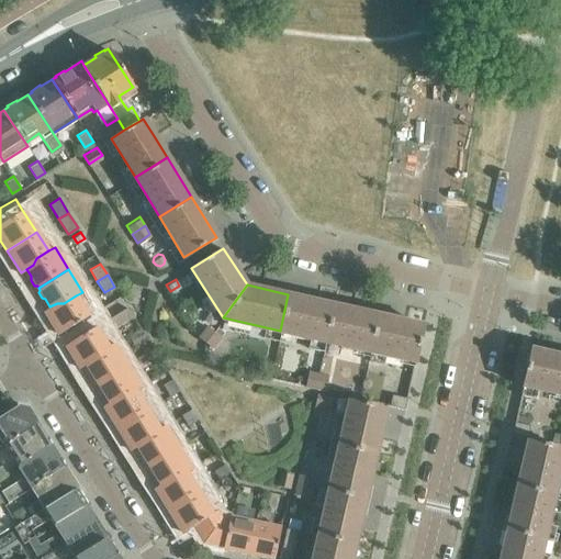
[(325,341),(333,304),(288,294),(280,331),(325,341)]
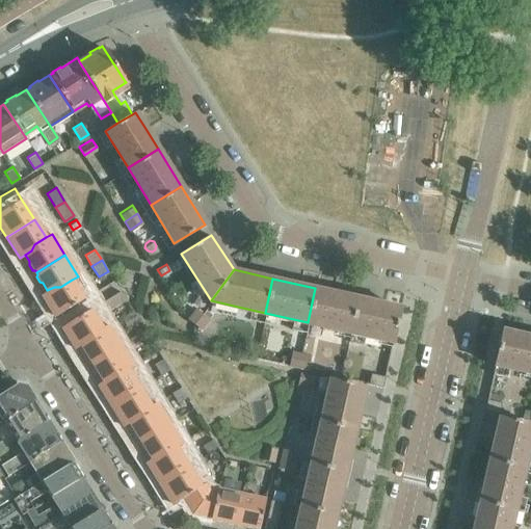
[(55,315),(83,298),(72,280),(60,287),(54,287),(47,290),(42,294),(55,315)]
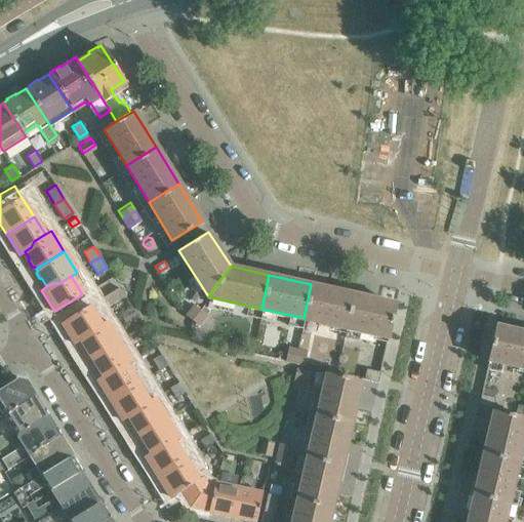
[(353,292),(311,284),(304,318),(345,327),(353,292)]
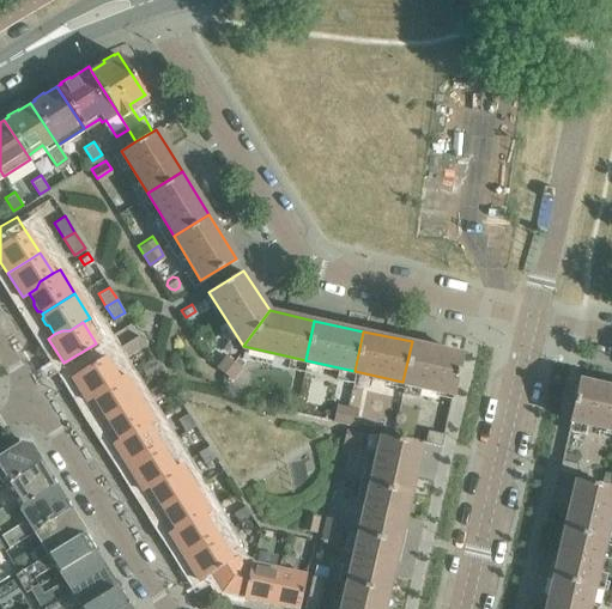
[(140,333),(119,347),(125,357),(146,343),(140,333)]
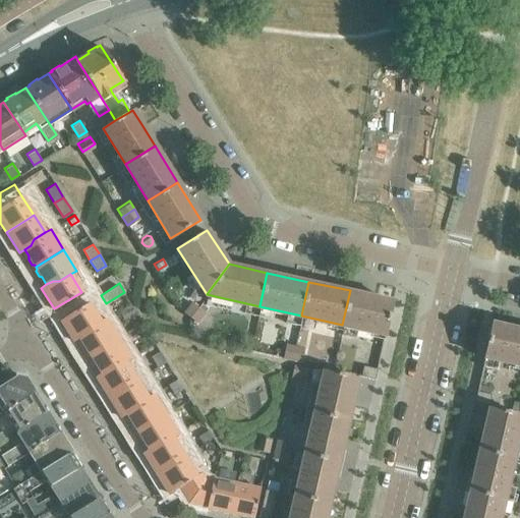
[(385,334),(392,300),(350,290),(342,325),(385,334)]
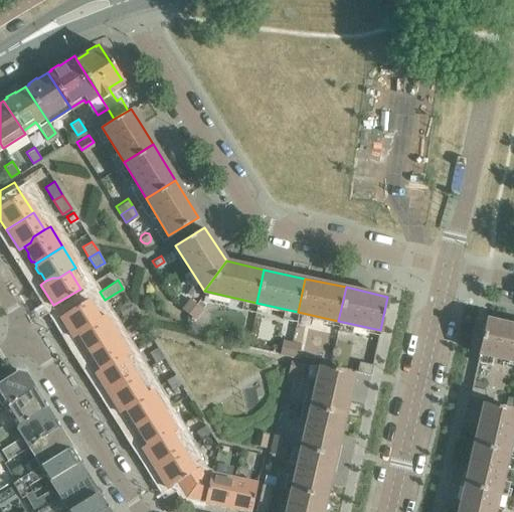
[(180,306),(187,312),(195,301),(188,296),(180,306)]
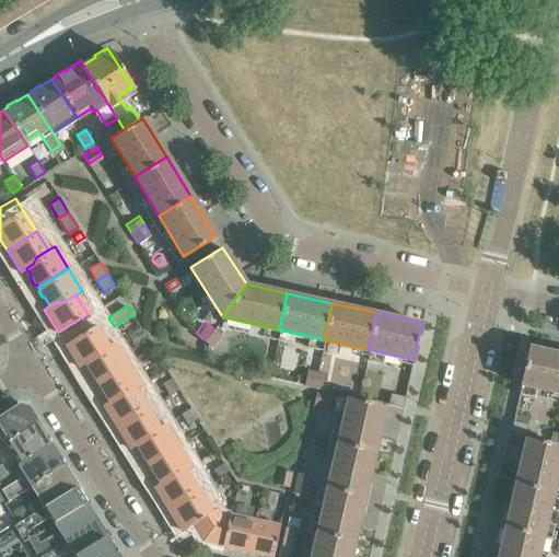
[(94,352),(107,344),(95,325),(65,344),(79,367),(84,362),(92,358),(94,352)]
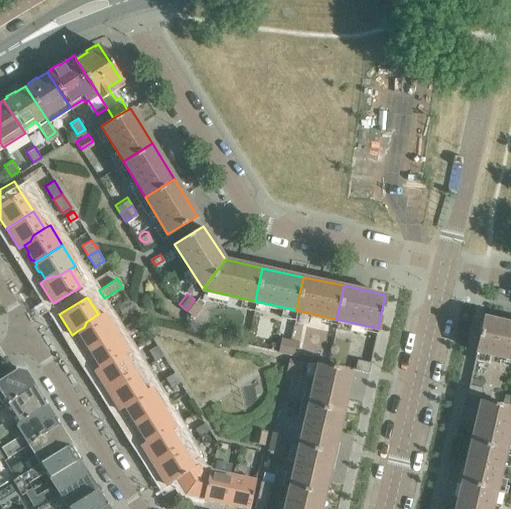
[(134,310),(127,298),(116,305),(123,316),(134,310)]
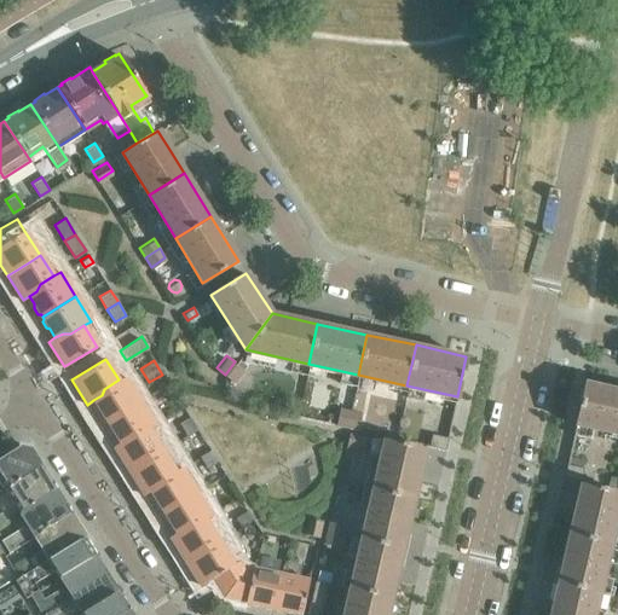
[(243,369),(235,361),(225,375),(234,381),(243,369)]
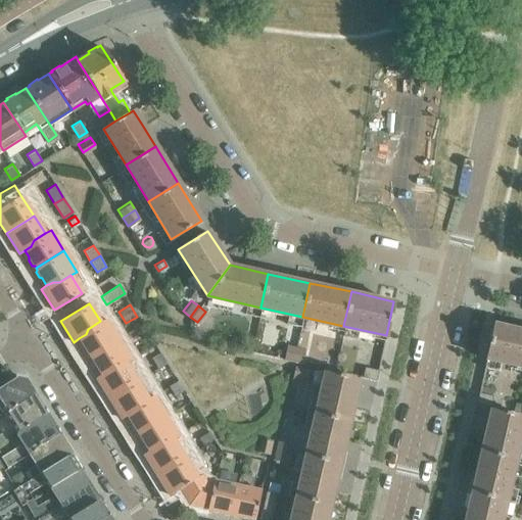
[(90,357),(117,339),(105,319),(100,321),(88,329),(86,334),(79,338),(84,346),(83,349),(86,353),(89,355),(90,357)]
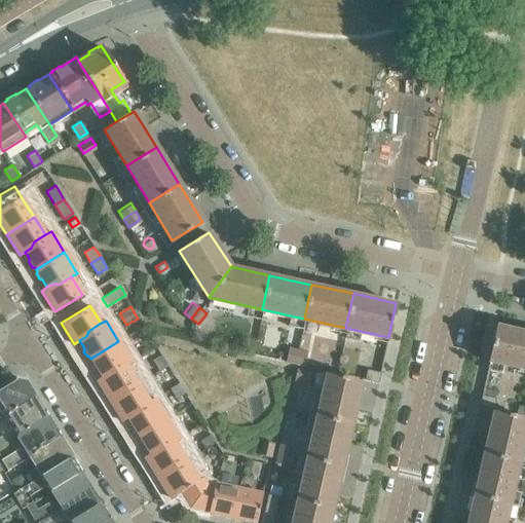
[(488,360),(489,360),(524,368),(524,331),(495,325),(488,360)]
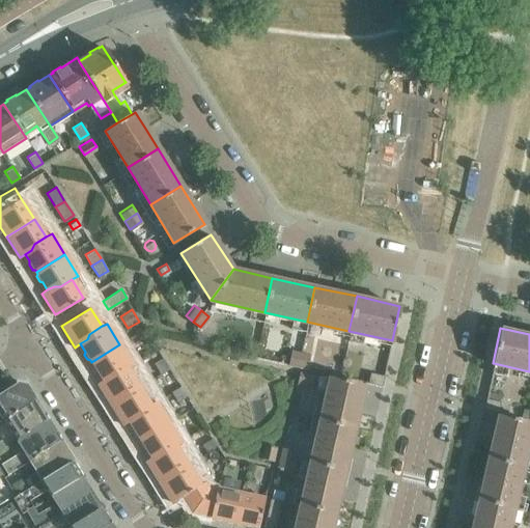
[(115,376),(128,368),(133,365),(119,344),(91,362),(92,363),(91,366),(94,371),(98,371),(103,380),(109,376),(115,376)]
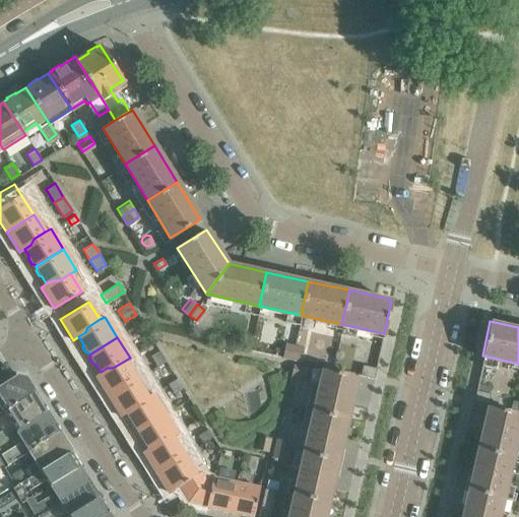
[(282,340),(281,345),(279,354),(288,357),(292,342),(282,340)]
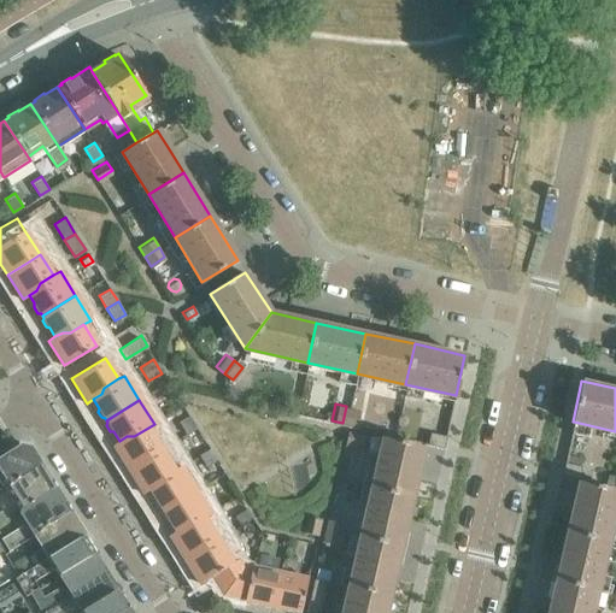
[(357,408),(346,406),(342,423),(353,425),(357,408)]
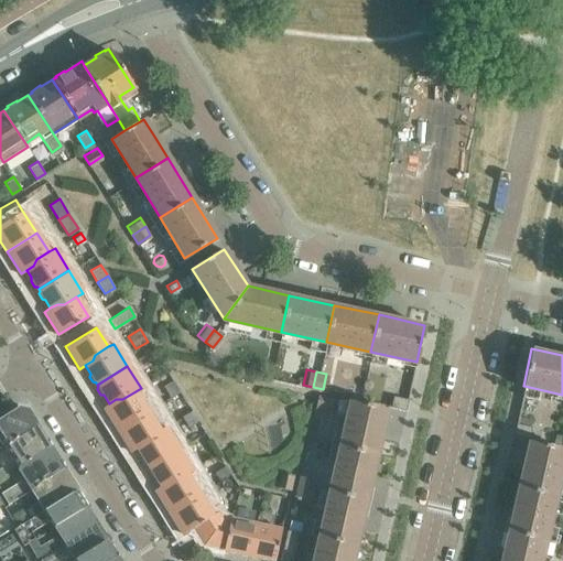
[(173,378),(163,385),(171,395),(180,388),(173,378)]
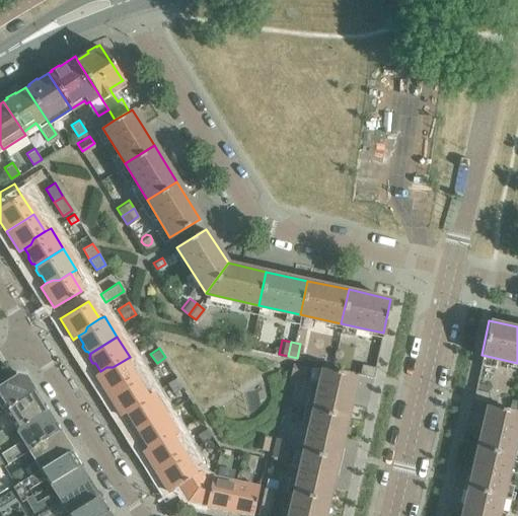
[(319,352),(316,362),(329,365),(333,355),(319,352)]
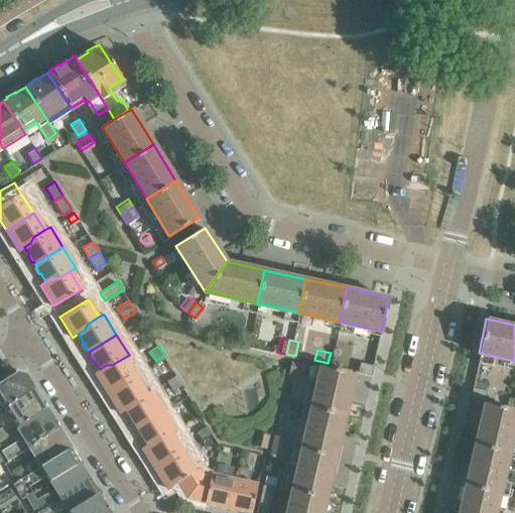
[(107,392),(134,375),(124,358),(112,365),(106,365),(100,369),(95,372),(107,392)]
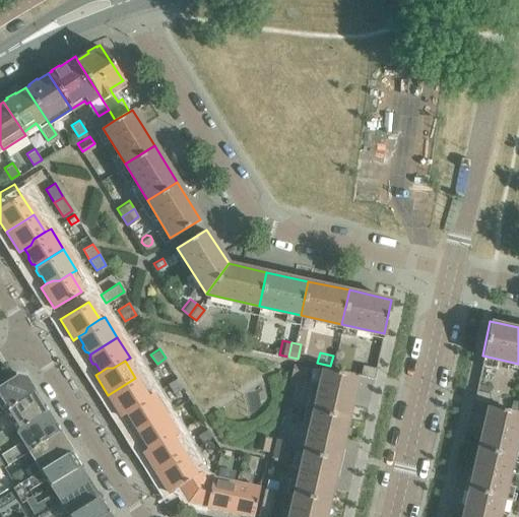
[(292,363),(289,373),(305,376),(307,366),(292,363)]
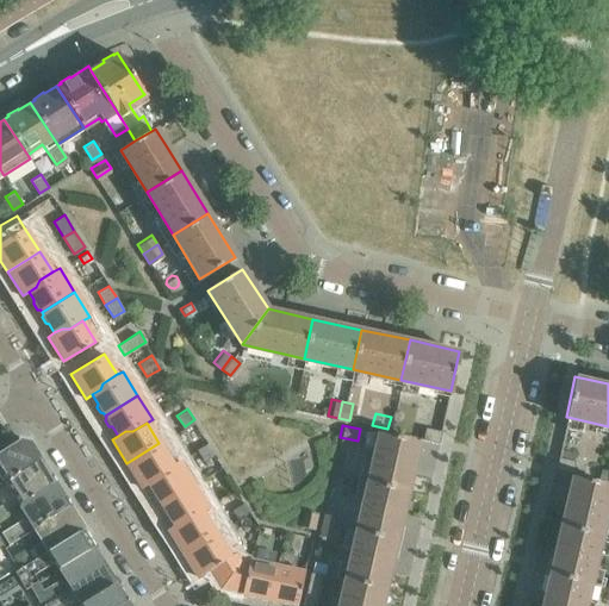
[(439,442),(441,430),(422,425),(420,437),(439,442)]
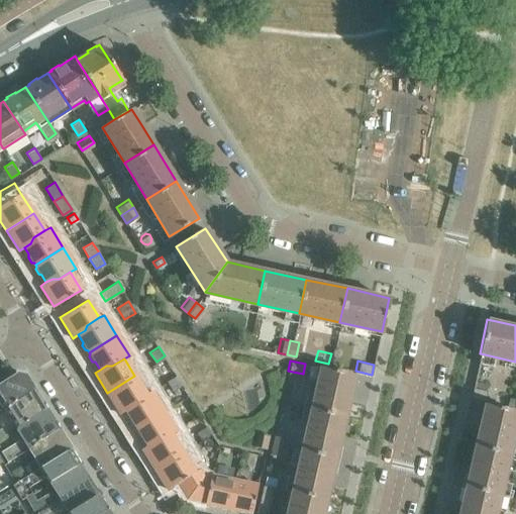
[(354,375),(319,367),(310,408),(344,416),(348,401),(349,398),(350,392),(354,375)]
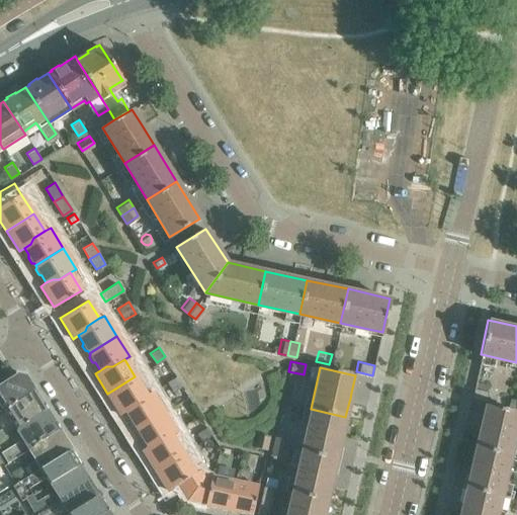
[(34,391),(24,374),(16,372),(0,381),(0,405),(3,410),(34,391)]
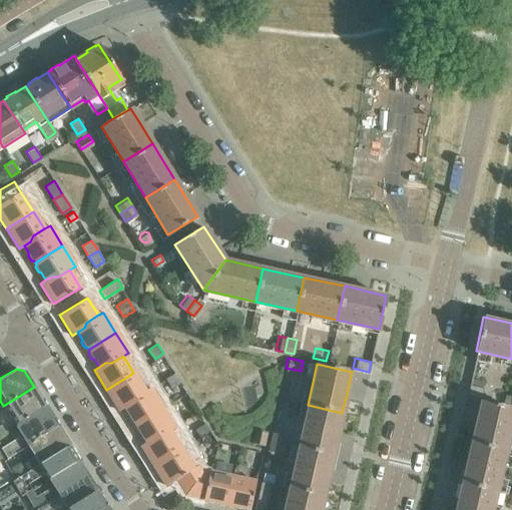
[(178,381),(173,372),(163,378),(167,384),(173,384),(178,381)]
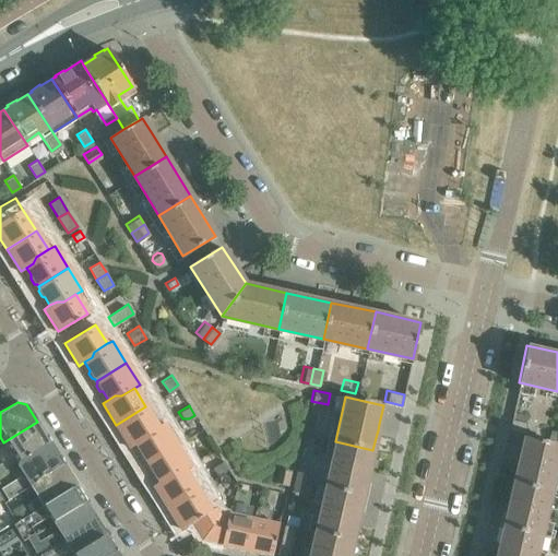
[(144,434),(157,426),(145,406),(116,425),(130,448),(135,444),(142,439),(144,434)]
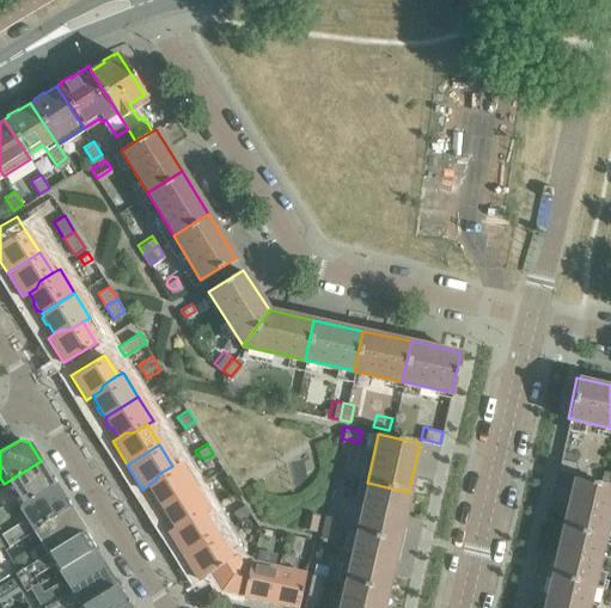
[(562,449),(558,468),(573,472),(576,460),(574,460),(575,452),(562,449)]
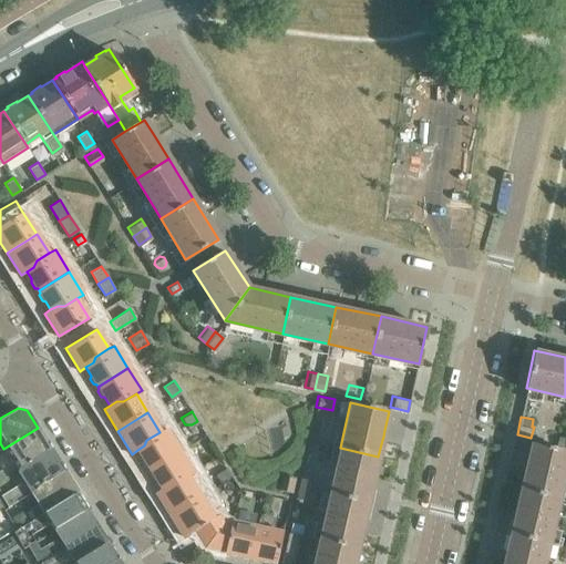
[(38,428),(3,449),(16,470),(50,448),(38,428)]
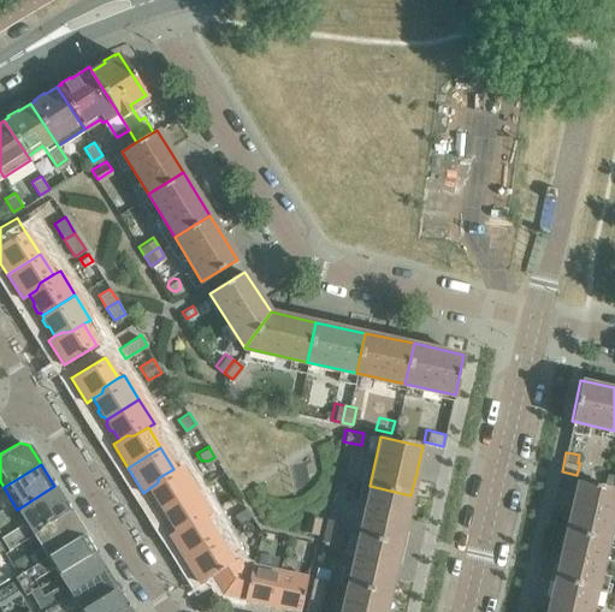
[(161,509),(195,488),(181,464),(173,469),(159,477),(157,483),(149,488),(154,498),(153,500),(157,506),(160,507),(161,509)]
